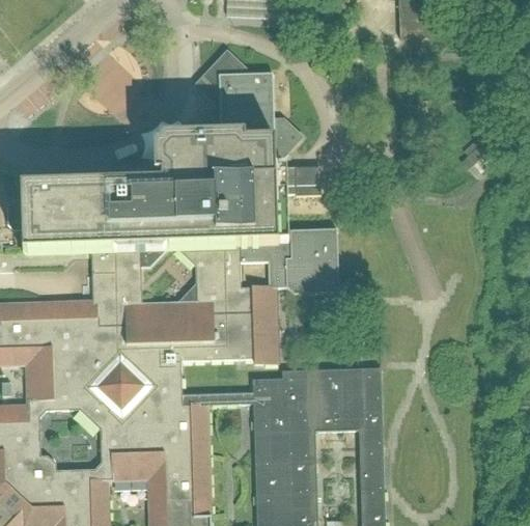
[(226,0),(226,15),(315,19),(315,0),(226,0)]
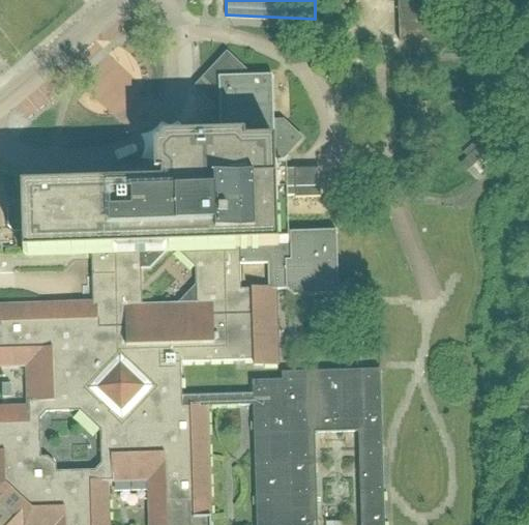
[(397,0),(399,39),(434,38),(432,0),(397,0)]
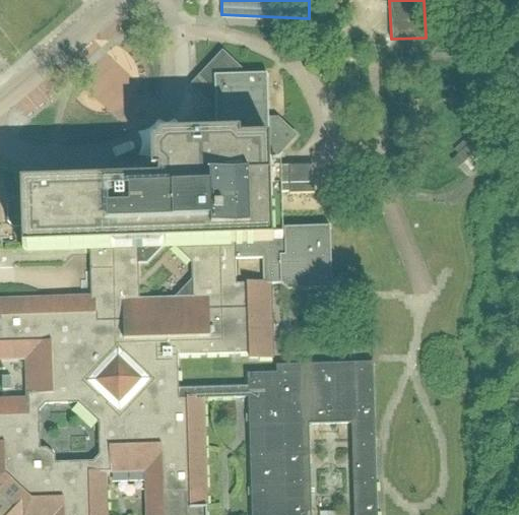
[(196,122),(211,137),(211,144),(209,146),(181,176),(181,177),(181,181),(130,183),(120,174),(87,175),(82,180),(20,182),(20,196),(11,196),(6,201),(7,219),(13,224),(21,224),(22,245),(22,247),(89,245),(90,294),(50,296),(0,297),(0,357),(24,357),(26,395),(0,396),(0,514),(106,514),(105,469),(144,468),(145,514),(206,514),(203,396),(248,394),(251,514),(377,514),(373,360),(276,363),(276,370),(247,371),(247,383),(178,385),(177,352),(249,350),(249,356),(272,355),(270,281),(280,281),(287,287),(331,286),(329,223),(283,226),(283,235),(268,235),(266,190),(288,190),(288,191),(314,191),(313,179),(313,163),(295,164),(266,165),(265,150),(277,150),(277,149),(292,134),(276,119),(268,120),(267,72),(238,72),(238,69),(222,54),(195,83),(210,98),(210,106),(196,122)]
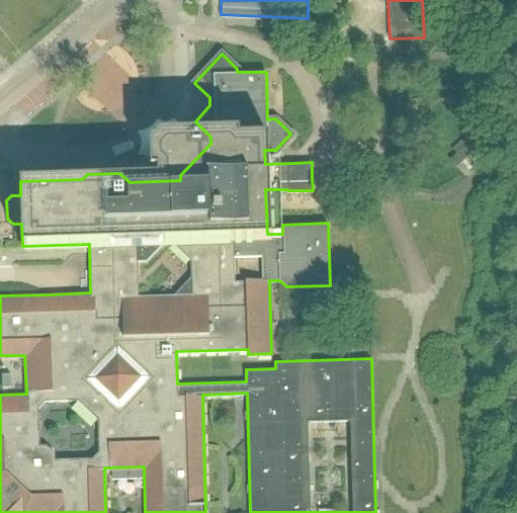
[(111,103),(126,103),(126,74),(138,74),(138,65),(87,65),(87,112),(111,112),(111,103)]
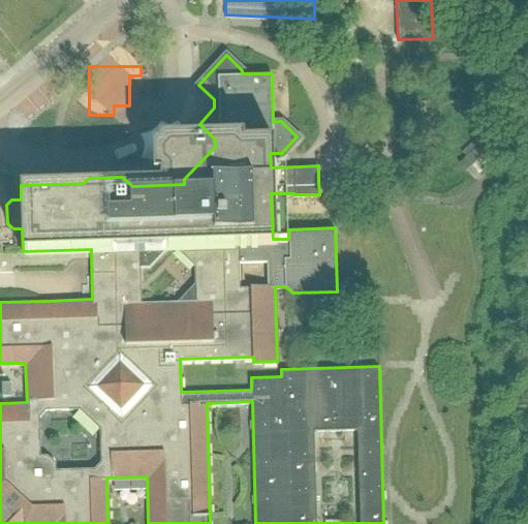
[(464,151),(458,157),(472,176),(474,175),(495,153),(482,135),(476,132),(460,147),(464,151)]
